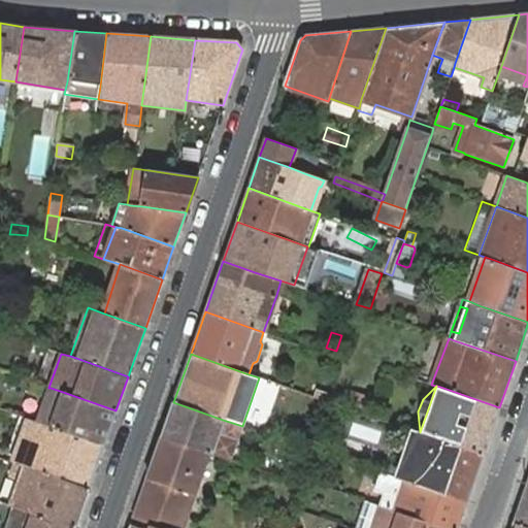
[(483,454),(499,407),(437,386),(436,386),(420,432),(421,432),(423,434),(483,454)]
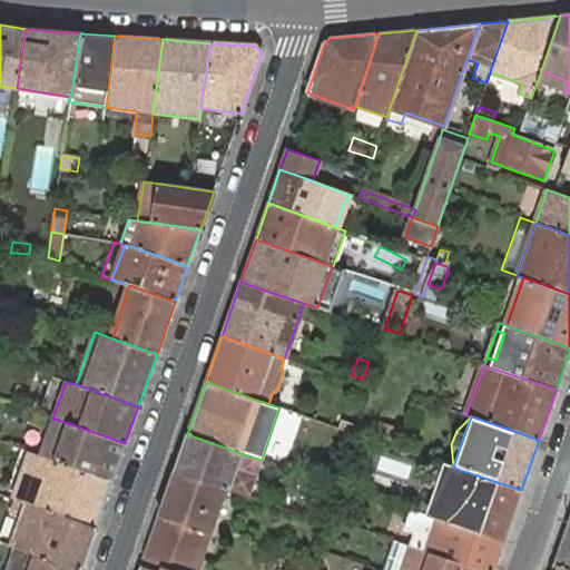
[(112,480),(125,443),(68,423),(55,419),(42,457),(55,460),(112,480)]
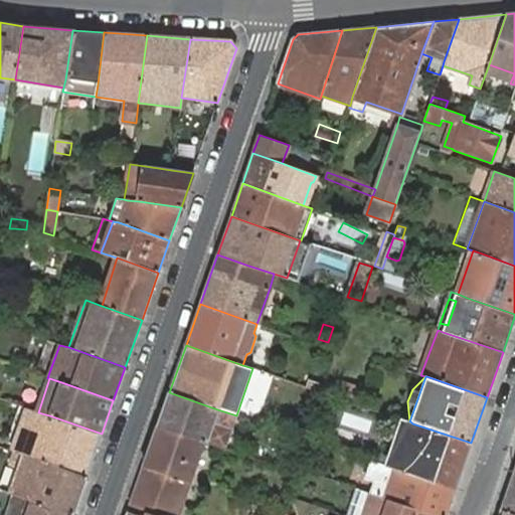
[(358,386),(342,381),(339,392),(355,397),(358,386)]
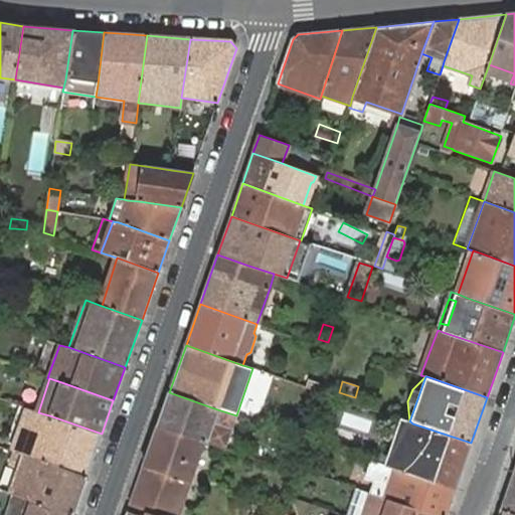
[(169,392),(158,425),(204,442),(206,443),(224,448),(236,415),(217,409),(169,392)]
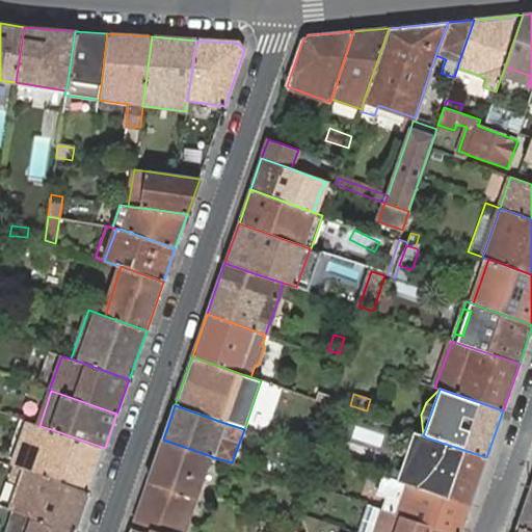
[(89,493),(105,448),(51,429),(40,426),(27,421),(11,466),(17,467),(24,470),(89,493)]
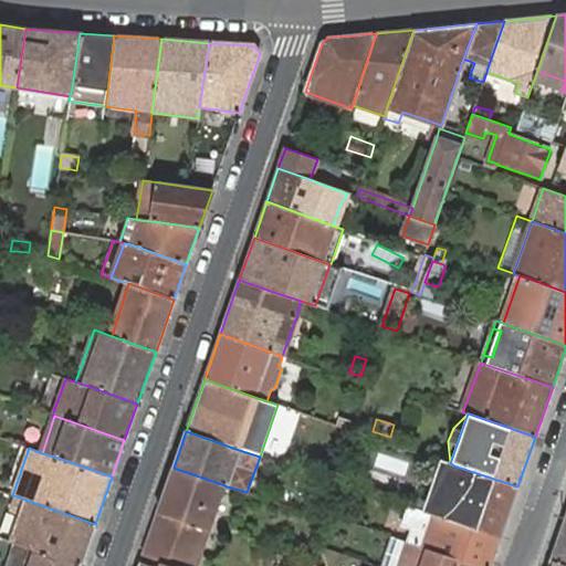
[(451,463),(450,463),(439,459),(421,510),(436,515),(453,465),(451,463)]
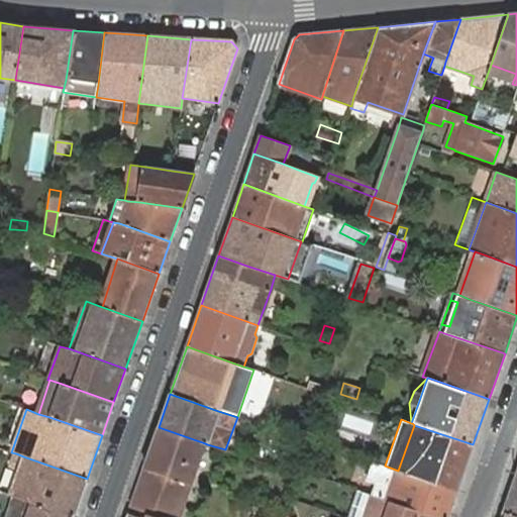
[(456,491),(473,444),(414,425),(398,471),(456,491)]
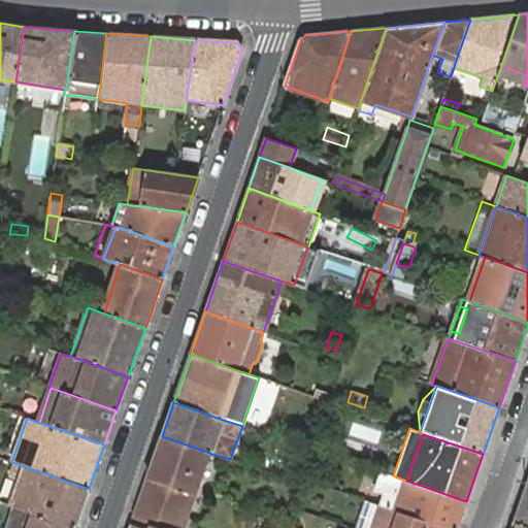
[(146,479),(133,518),(161,527),(182,527),(194,495),(209,453),(162,436),(146,479)]
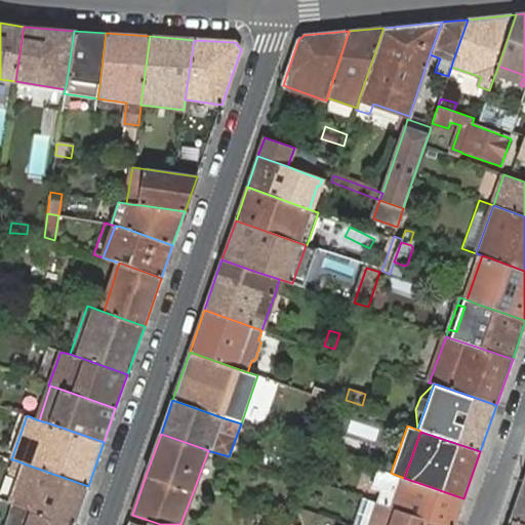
[(318,448),(321,440),(311,437),(308,447),(318,450),(318,448)]
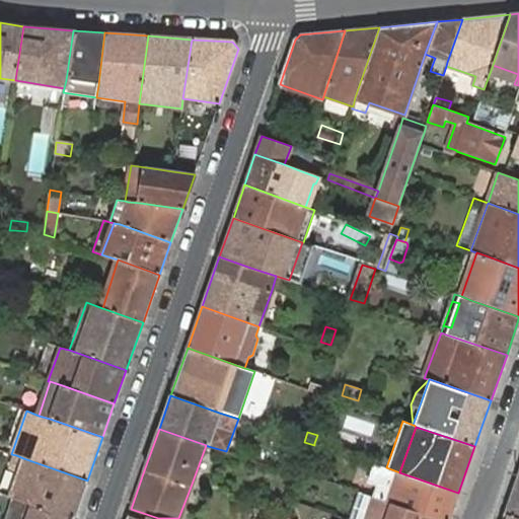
[(74,518),(87,480),(23,458),(16,455),(3,494),(12,498),(20,500),(32,504),(74,518)]
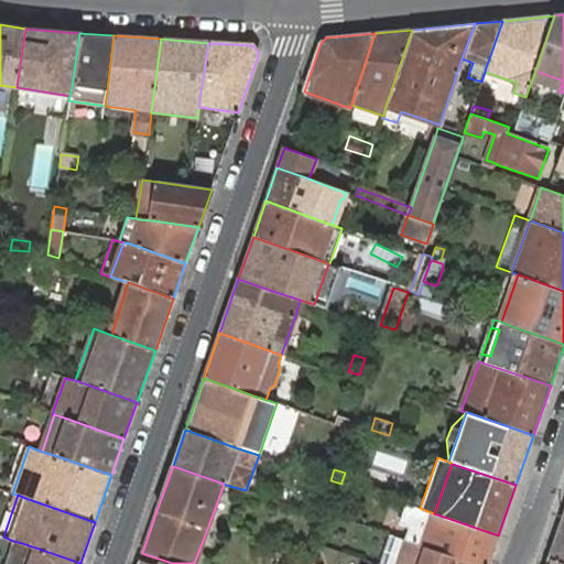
[(477,563),(488,563),(498,535),(434,513),(420,508),(407,505),(400,523),(411,527),(405,540),(407,540),(477,563)]
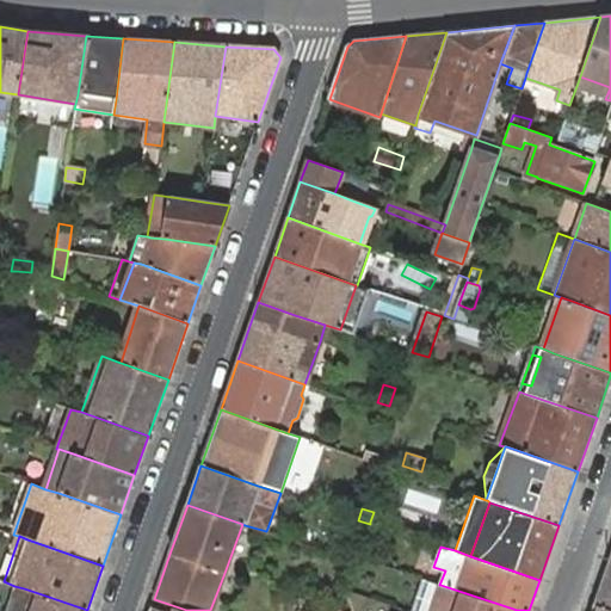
[(356,563),(358,557),(359,553),(351,549),(346,560),(356,563)]
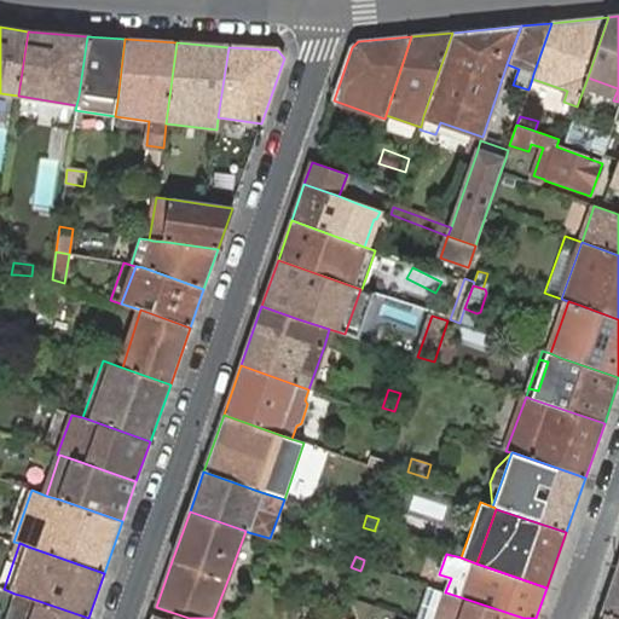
[(618,566),(618,567),(602,613),(618,618),(618,566)]
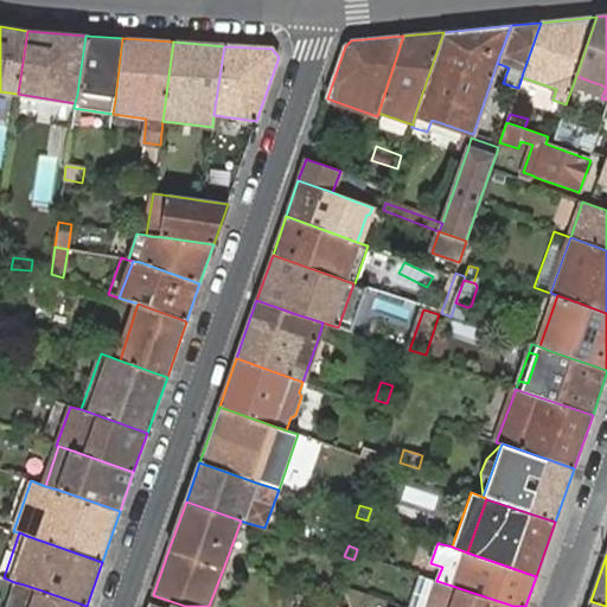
[(428,606),(438,581),(436,581),(422,576),(410,606),(428,606)]
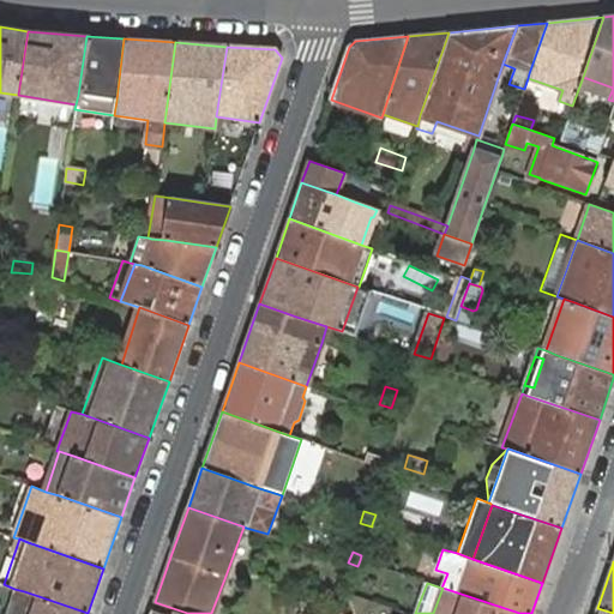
[(519,613),(443,588),(433,613),(519,613)]
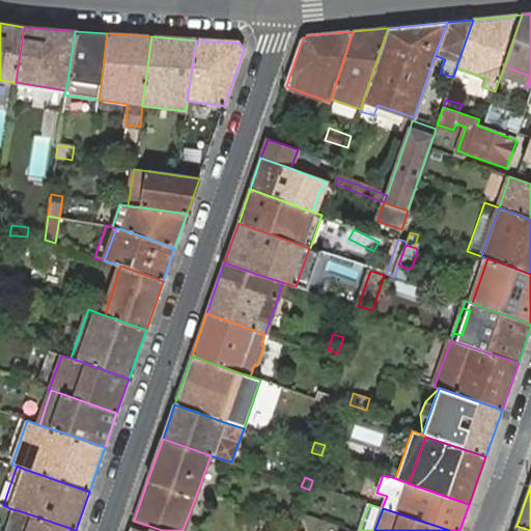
[(75,530),(76,530),(33,515),(21,511),(14,530),(75,530)]
